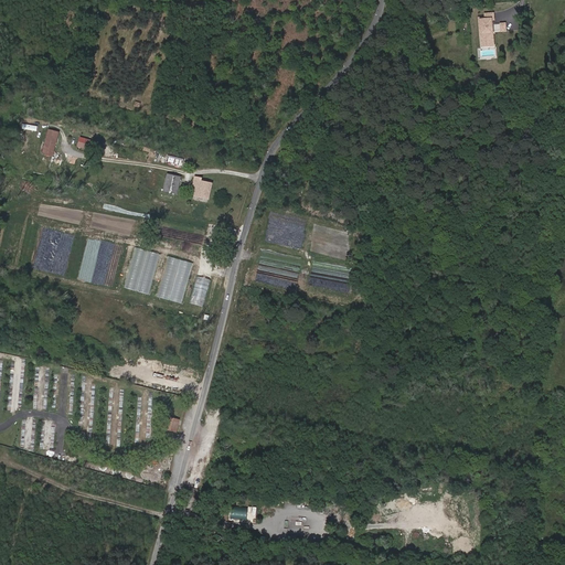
[(484,18),(478,18),(480,48),(497,46),(494,11),(484,12),(484,18)]
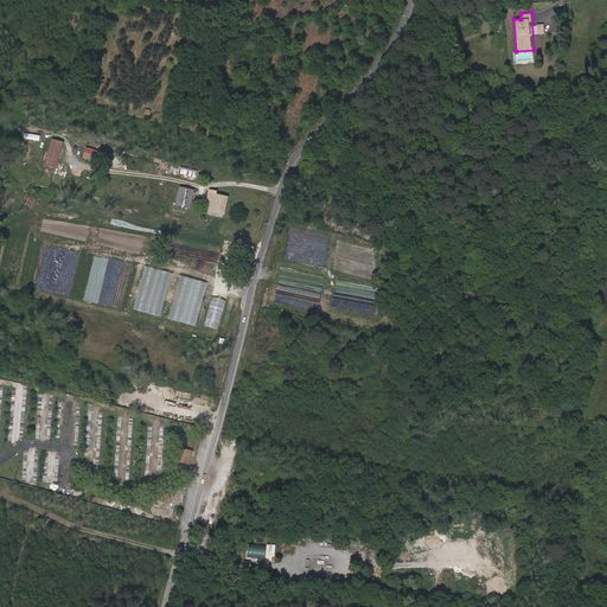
[(58,171),(66,142),(53,138),(45,166),(58,171)]
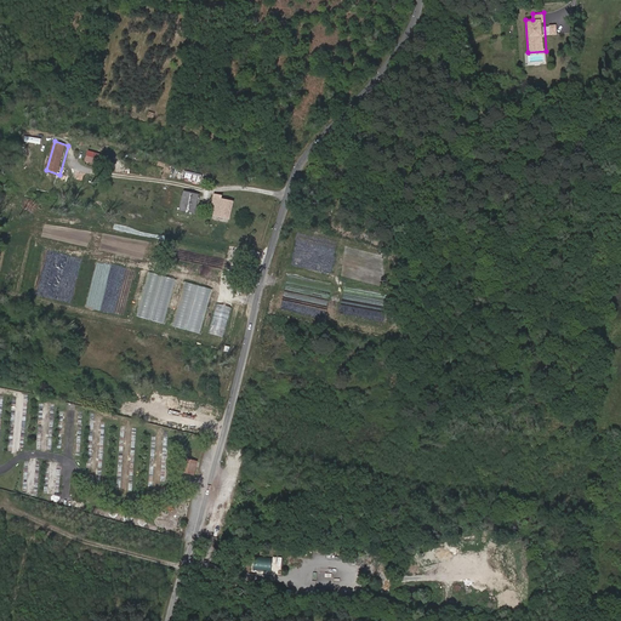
[(84,159),(92,161),(96,152),(87,149),(84,159)]
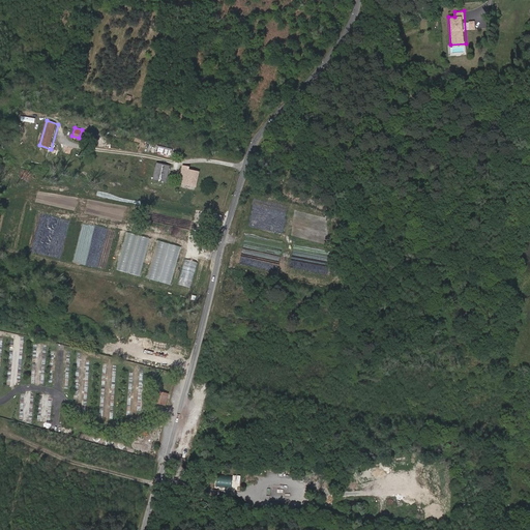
[(158,145),(156,151),(170,154),(171,148),(158,145)]
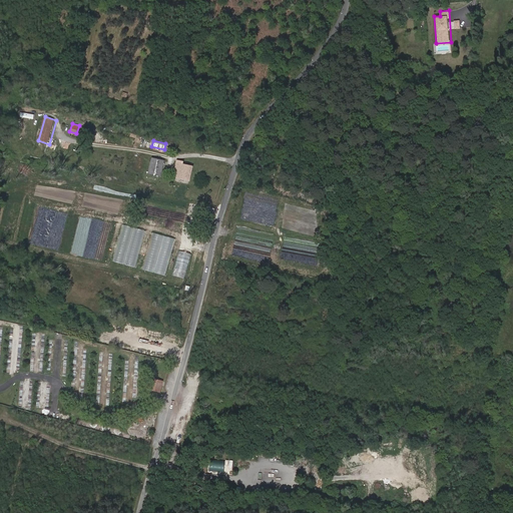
[(150,156),(147,172),(160,175),(164,159),(150,156)]
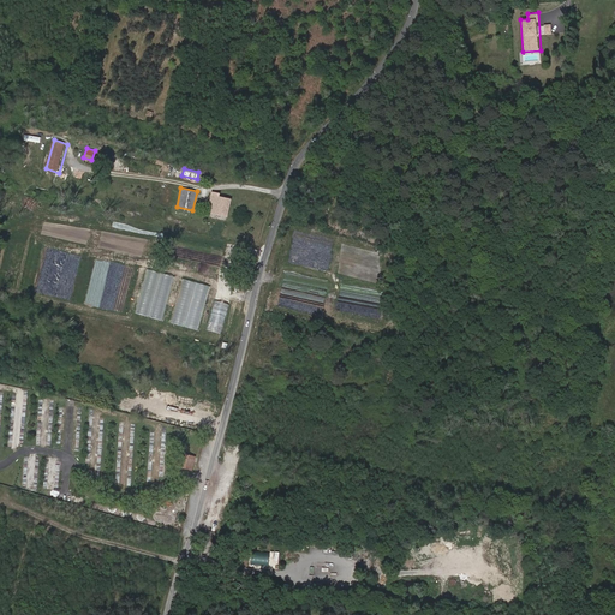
[(227,215),(231,198),(218,195),(214,212),(227,215)]
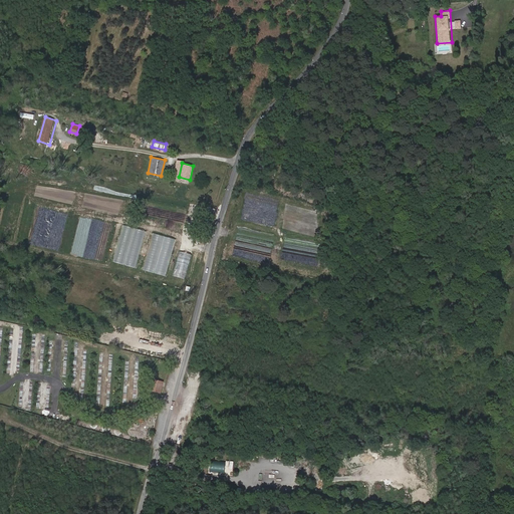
[(167,275),(176,238),(154,233),(145,269),(167,275)]
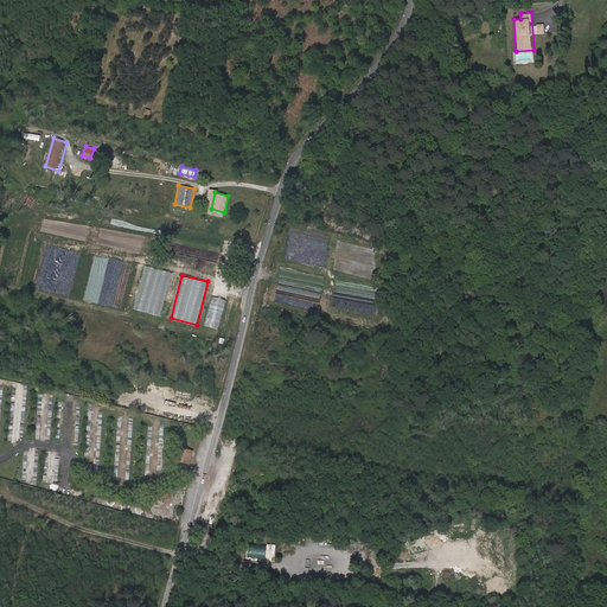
[(213,295),(205,325),(221,328),(228,300),(213,295)]
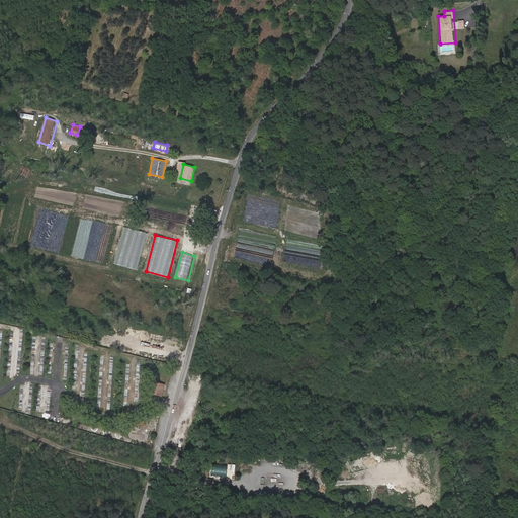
[(166,383),(156,381),(153,396),(163,398),(166,383)]
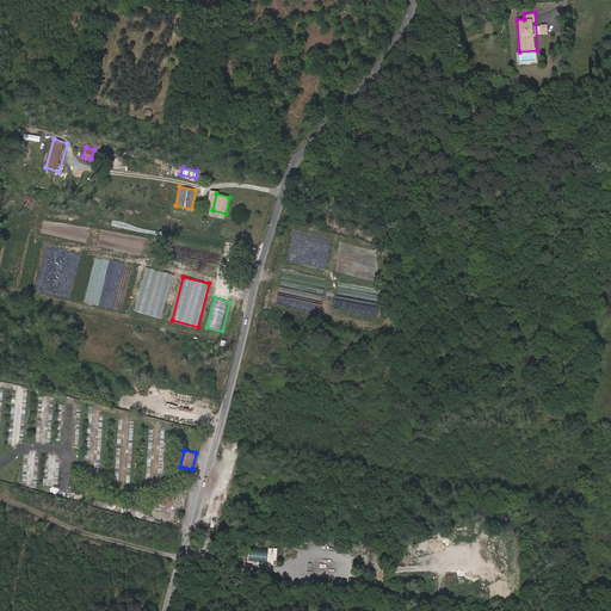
[(267,562),(269,548),(251,547),(251,561),(267,562)]
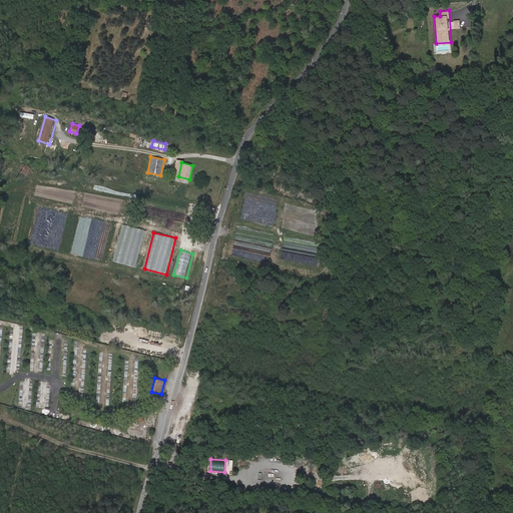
[(279,481),(280,473),(264,472),(263,483),(287,485),(287,481),(279,481)]
